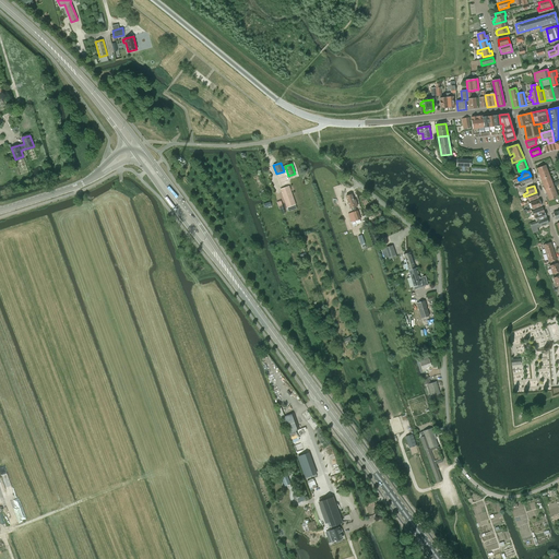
[(287,207),(296,204),(289,187),(281,189),(287,207)]
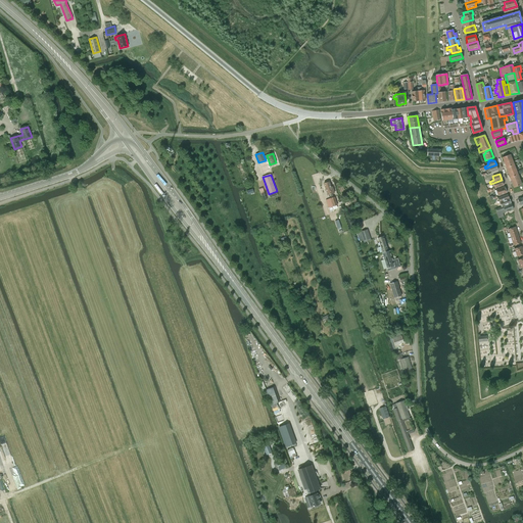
[(504,185),(502,180),(493,183),(495,188),(504,185)]
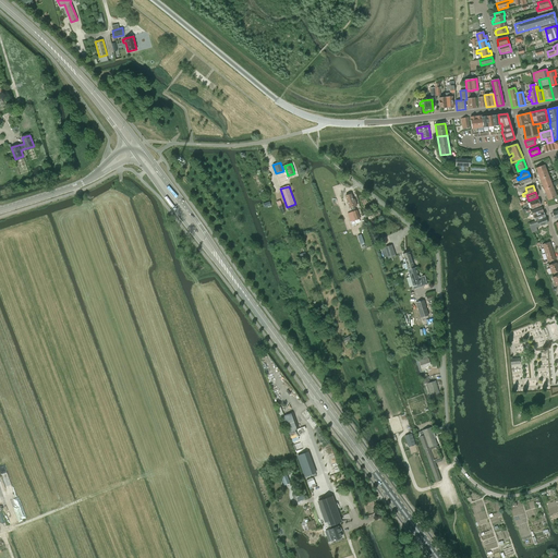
[(350,208),(358,206),(355,199),(353,201),(351,194),(346,196),(350,208)]
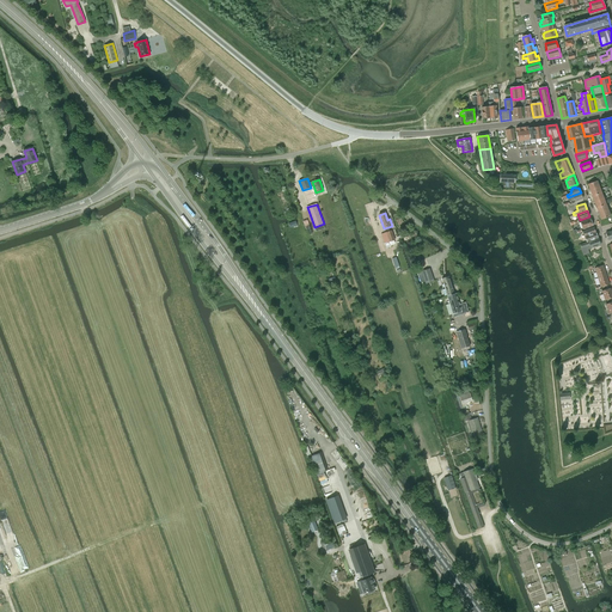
[(582,230),(593,226),(591,219),(580,222),(582,230)]
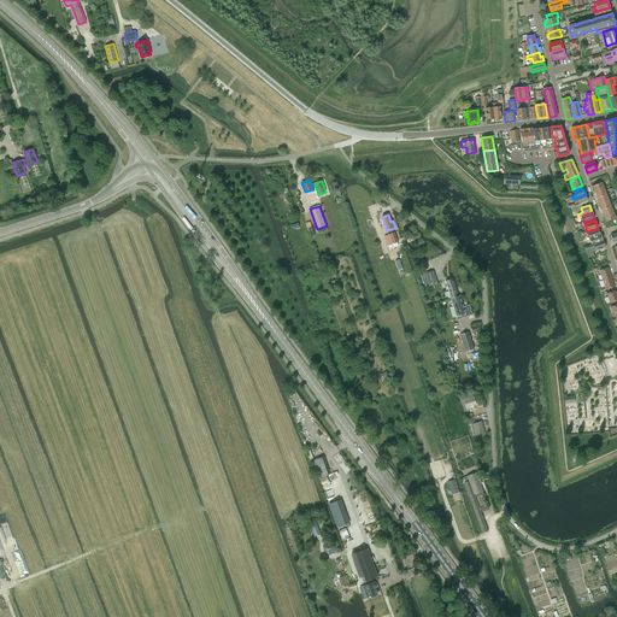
[(592,245),(603,240),(600,234),(599,229),(588,234),(592,245)]
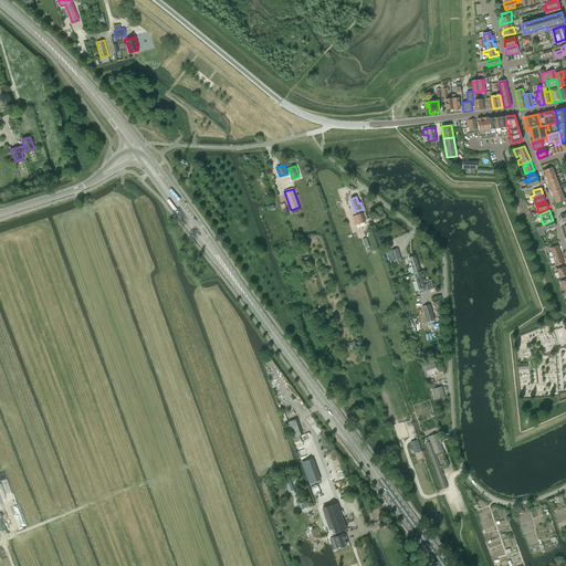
[(355,224),(365,222),(363,213),(353,217),(355,224)]
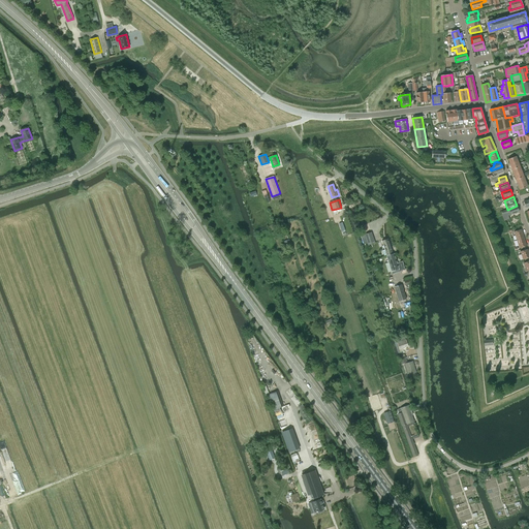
[(507,216),(519,212),(517,206),(501,212),(502,214),(506,213),(507,216)]
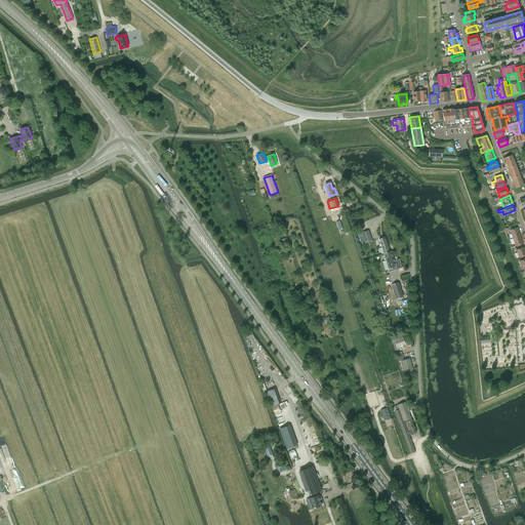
[(513,239),(520,237),(517,228),(510,230),(513,239)]
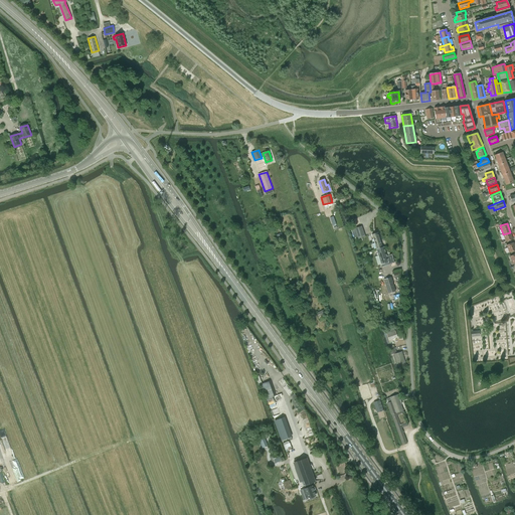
[(376,249),(383,247),(382,247),(378,232),(372,234),(376,249)]
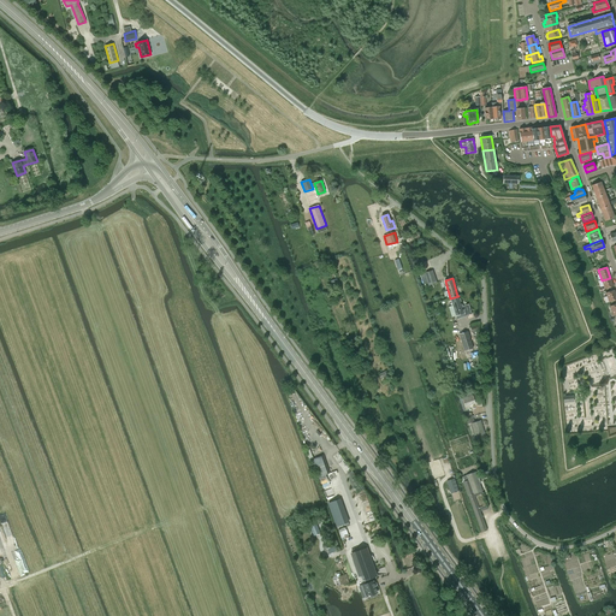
[(610,278),(602,280),(605,289),(614,286),(610,278)]
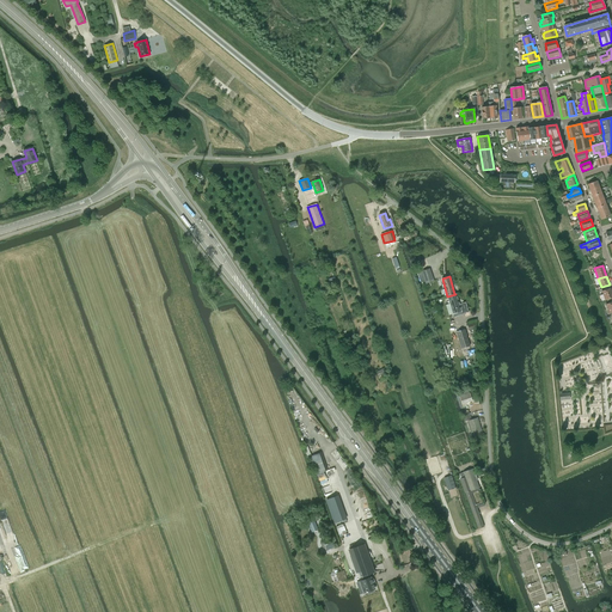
[(459,305),(456,294),(447,297),(453,314),(460,312),(460,311),(463,310),(464,313),(469,312),(466,303),(459,305)]
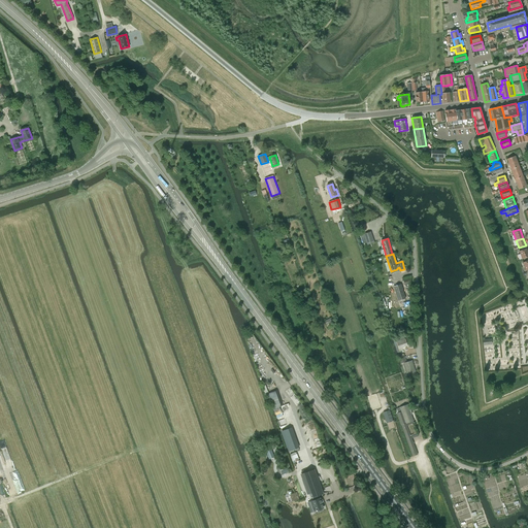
[(398,300),(405,298),(401,285),(394,287),(398,300)]
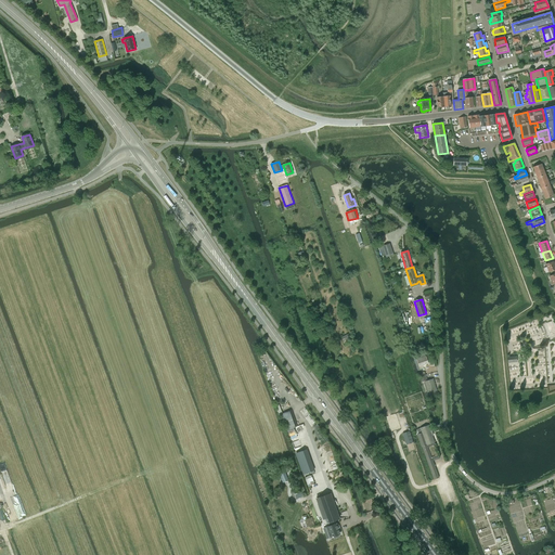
[(420,366),(428,363),(426,357),(417,359),(420,366)]
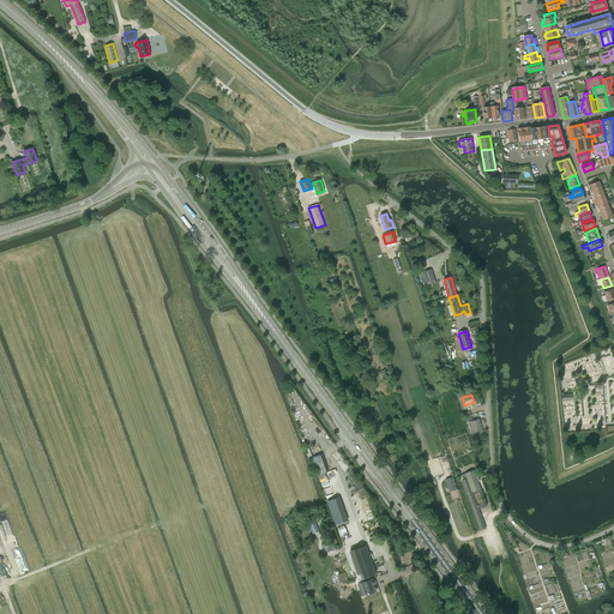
[(475,438),(483,435),(479,420),(470,422),(475,438)]
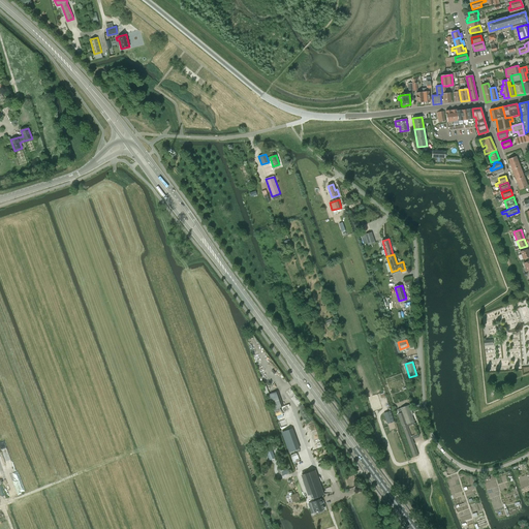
[(273,409),(282,406),(278,392),(269,395),(273,409)]
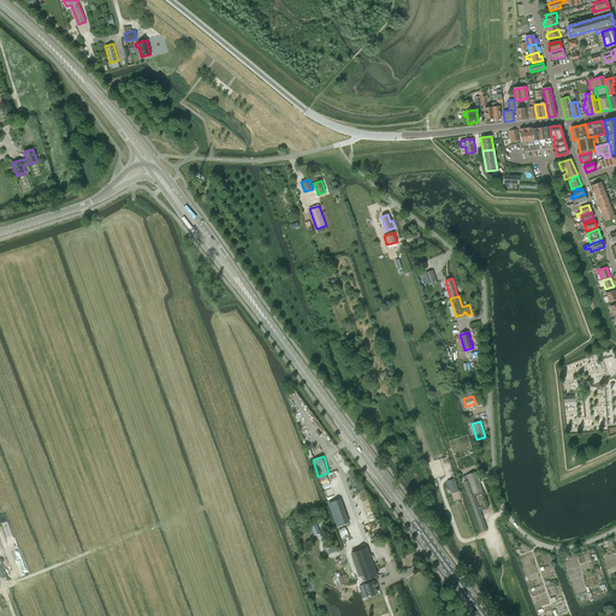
[(480,511),(489,509),(487,507),(480,509),(475,496),(483,493),(475,473),(463,477),(465,481),(463,481),(468,496),(481,532),(487,531),(480,511)]
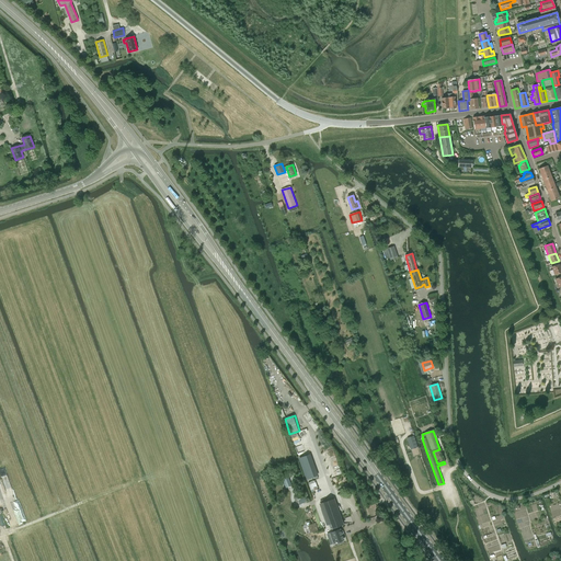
[(413,436),(407,438),(410,449),(418,447),(413,436)]
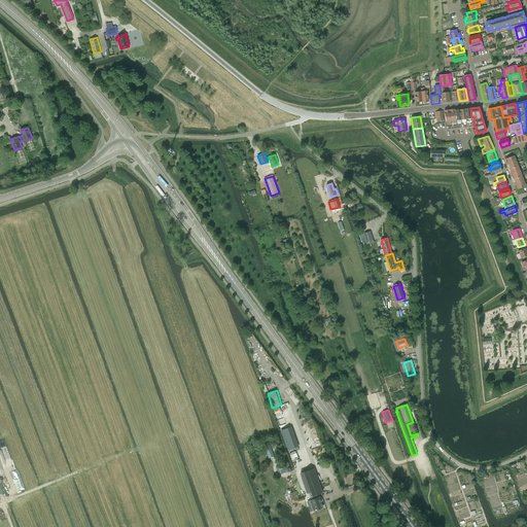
[(291,426),(281,430),(287,451),(299,447),(291,426)]
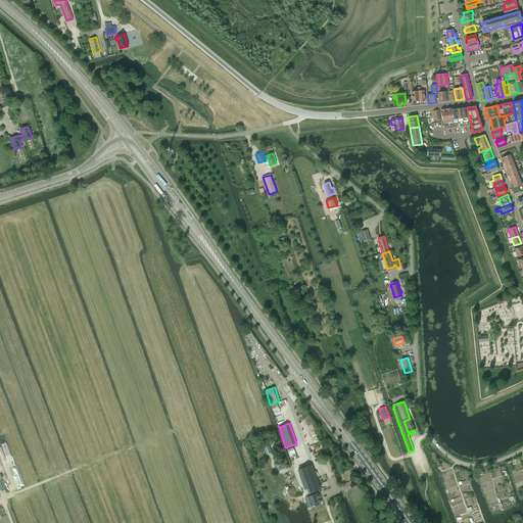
[(262,442),(267,455),(272,453),(267,440),(262,442)]
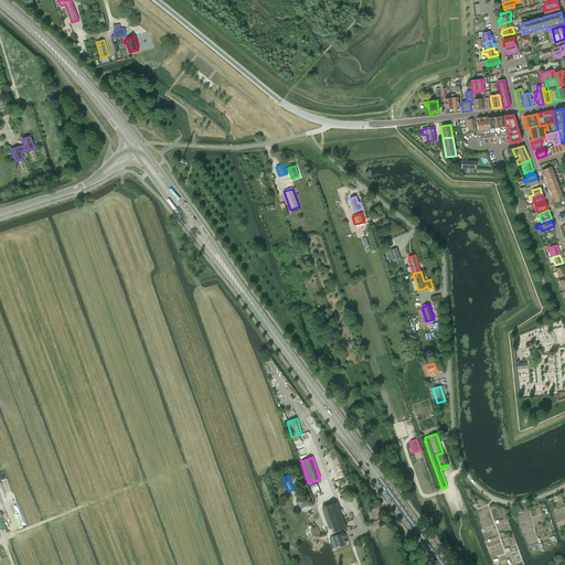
[(332,529),(333,532),(340,530),(341,530),(347,528),(337,502),(321,508),(330,530),(332,529)]
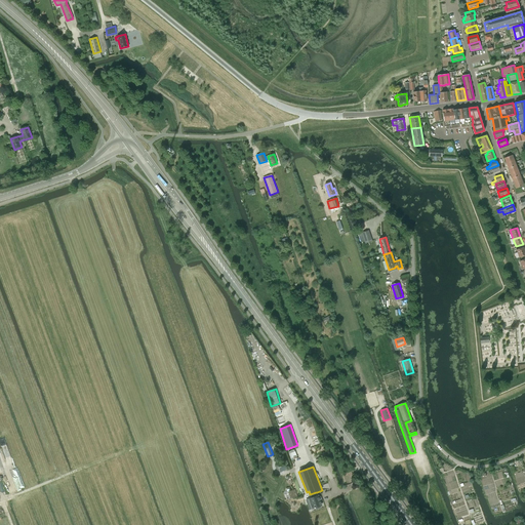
[(294,489),(288,491),(291,498),(297,496),(294,489)]
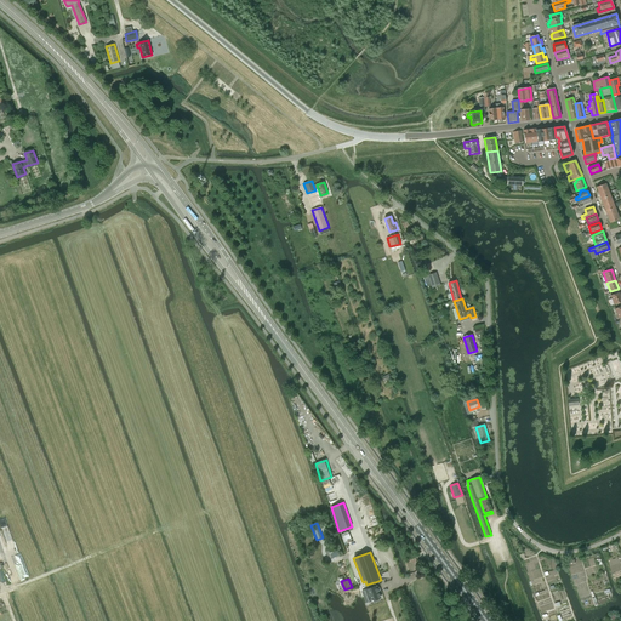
[(374,582),(366,585),(368,588),(364,590),(365,591),(362,592),(364,597),(366,596),(369,603),(372,600),(374,603),(380,600),(379,599),(381,598),(376,582),(375,582),(374,582)]
